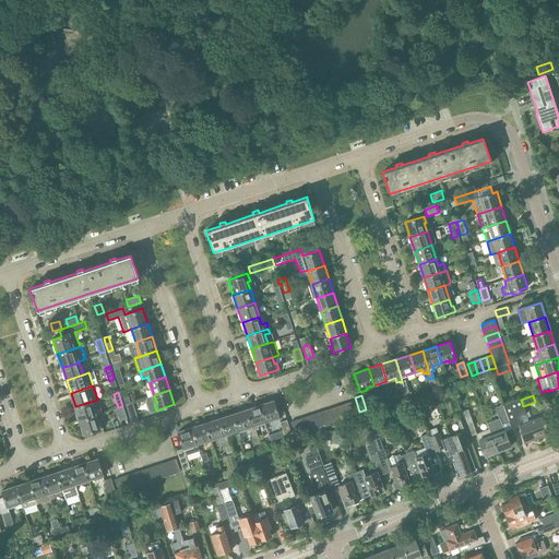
[(97,400),(75,406),(80,420),(96,415),(102,413),(97,400)]
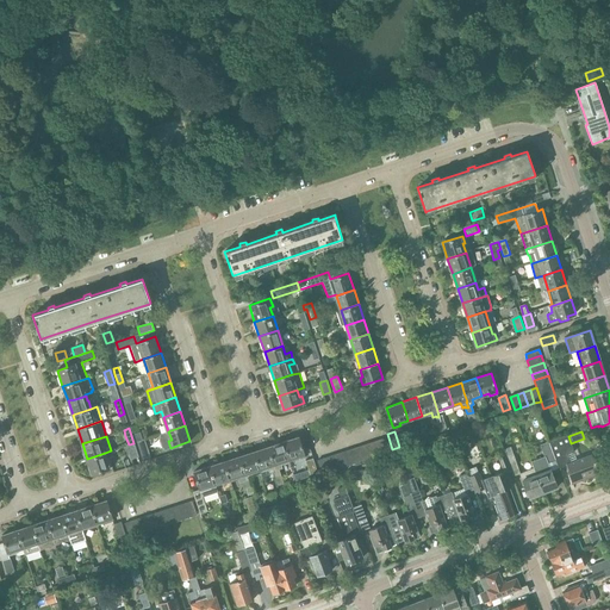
[(571,443),(568,436),(549,442),(555,460),(559,468),(566,465),(570,472),(567,473),(571,483),(598,472),(591,455),(577,460),(571,443)]
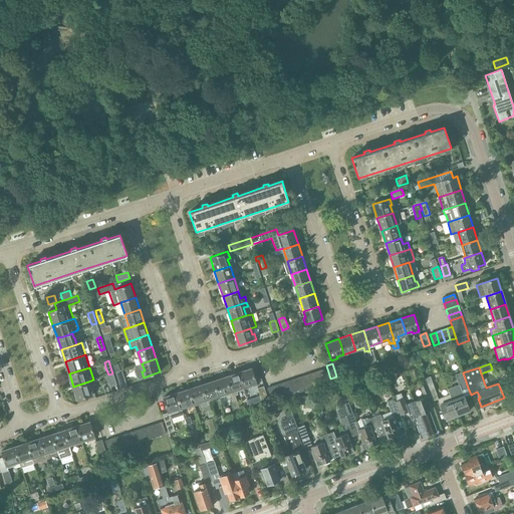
[(238,372),(243,388),(250,386),(250,388),(257,386),(251,368),(238,372)]
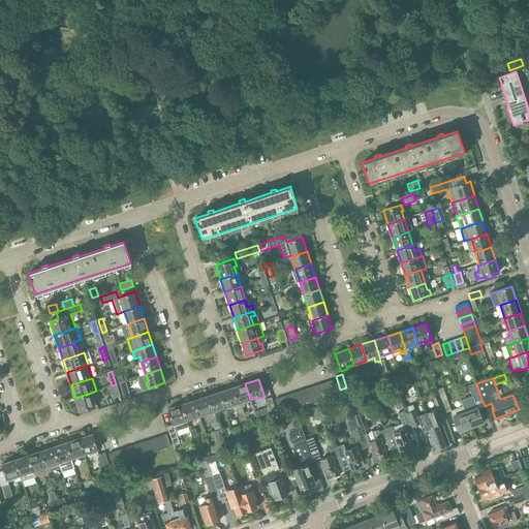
[(327,382),(331,394),(337,392),(333,380),(327,382)]
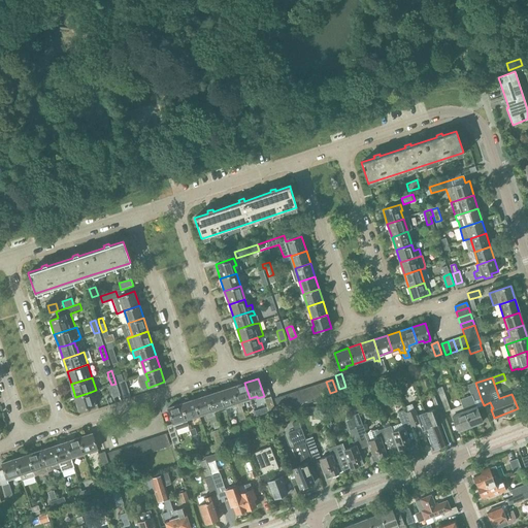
[(126,381),(124,381),(119,383),(123,394),(129,392),(126,381)]
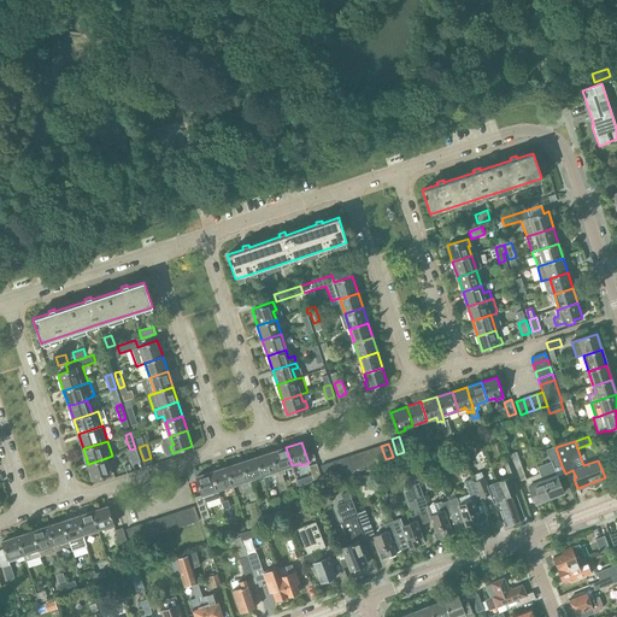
[(386,459),(381,446),(375,447),(380,462),(386,459)]
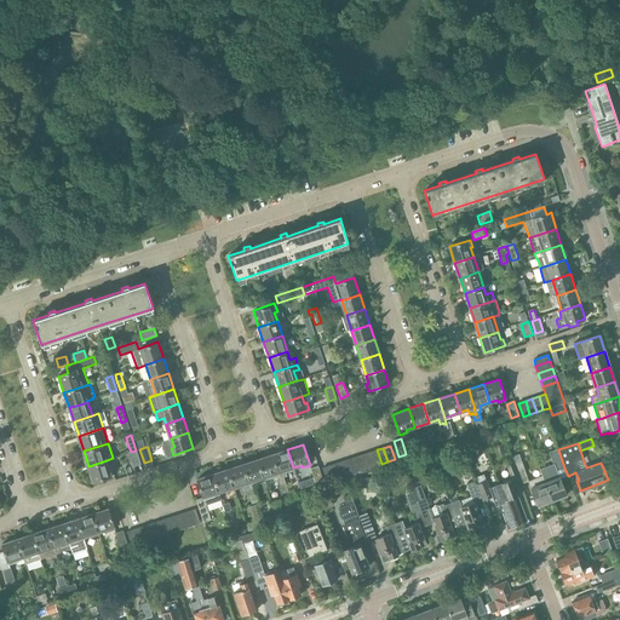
[(293,468),(287,449),(273,454),(280,478),(283,477),(287,476),(285,470),(293,468)]
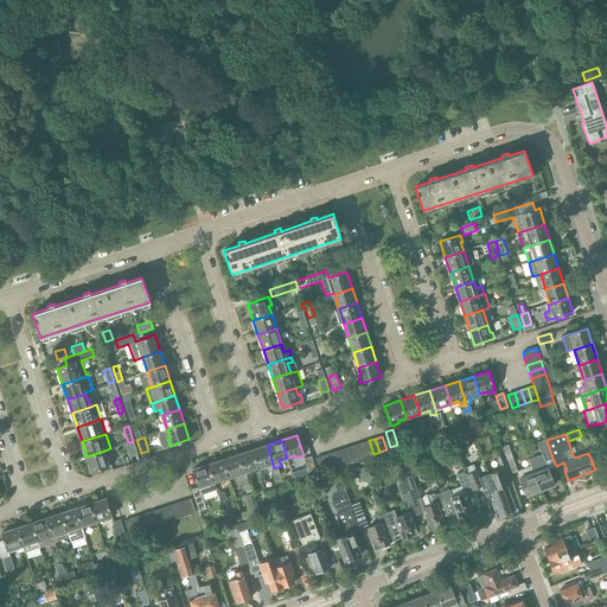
[(369,440),(362,442),(366,457),(374,454),(369,440)]
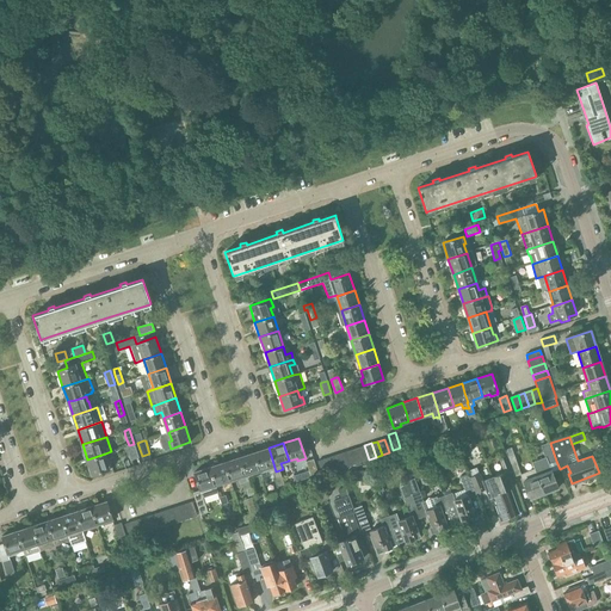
[(556,461),(550,443),(541,446),(545,460),(545,461),(543,460),(541,460),(536,462),(534,463),(532,466),(534,469),(543,494),(557,488),(548,464),(556,461)]
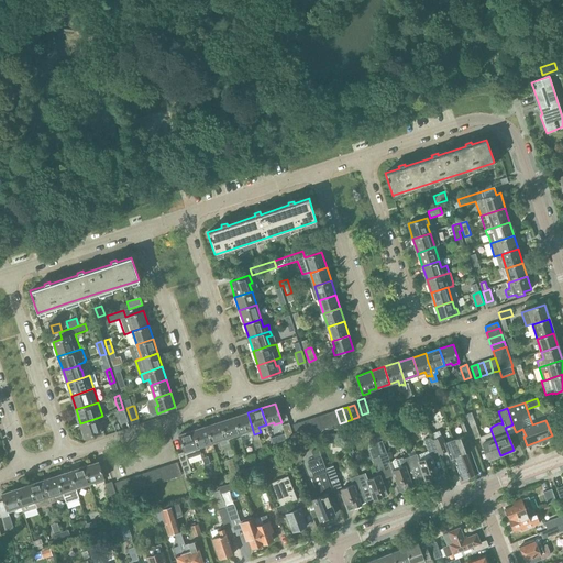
[(119,410),(117,411),(121,423),(128,421),(123,409),(119,410)]
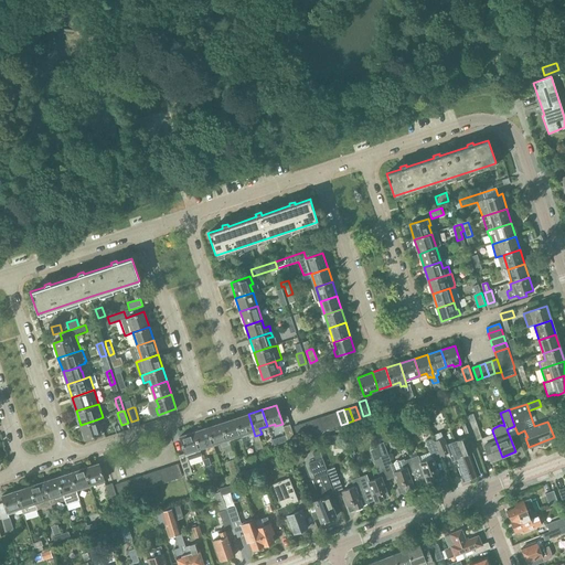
[(337,412),(331,414),(334,427),(341,425),(337,412)]
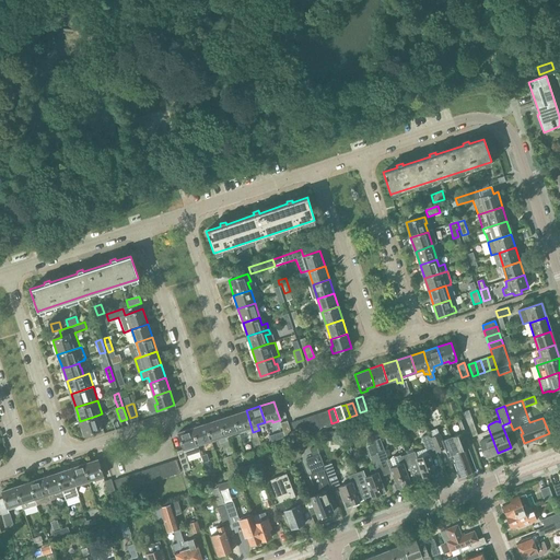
[(246,410),(232,415),(238,434),(246,431),(247,434),(251,433),(253,440),(258,438),(256,431),(253,432),(246,410)]
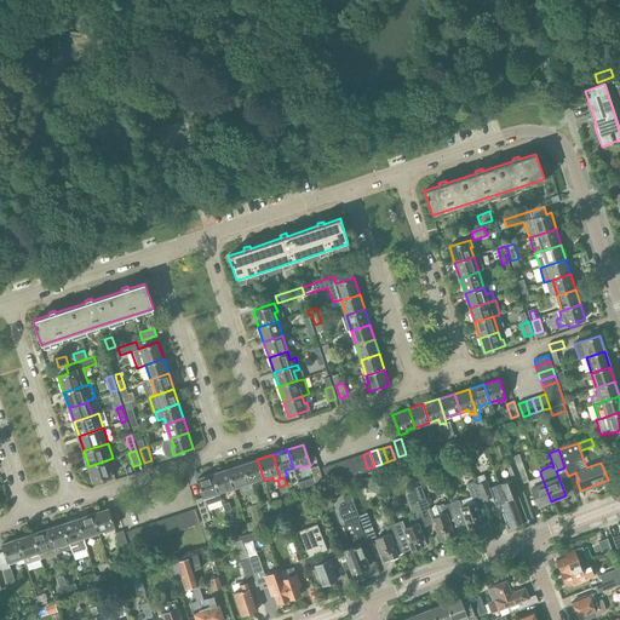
[(363,454),(356,457),(361,471),(367,469),(363,454)]
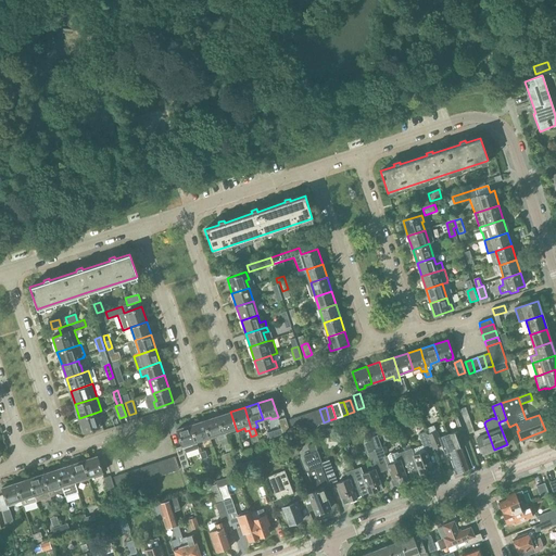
[(458,411),(460,415),(464,425),(467,433),(474,431),(466,408),(458,411)]
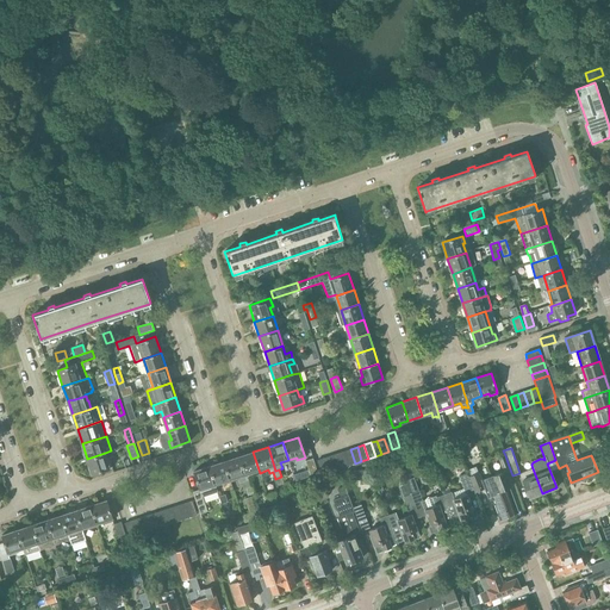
[(355,464),(350,449),(343,452),(348,465),(355,464)]
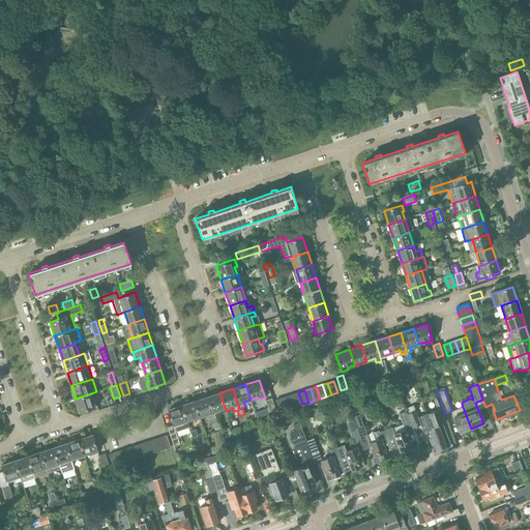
[(219,392),(207,396),(213,417),(216,416),(219,415),(218,413),(226,411),(219,392)]
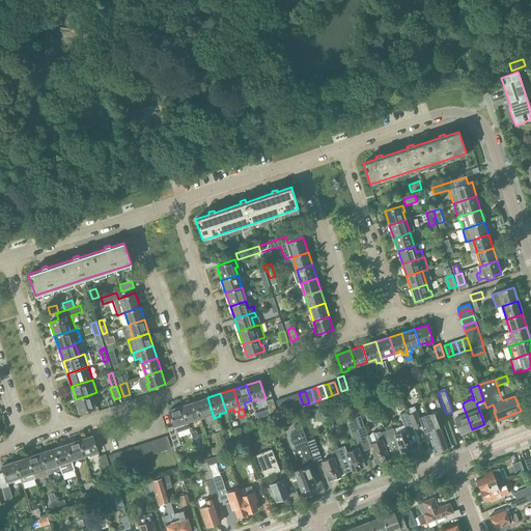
[(299,393),(294,395),(297,407),(303,404),(299,393)]
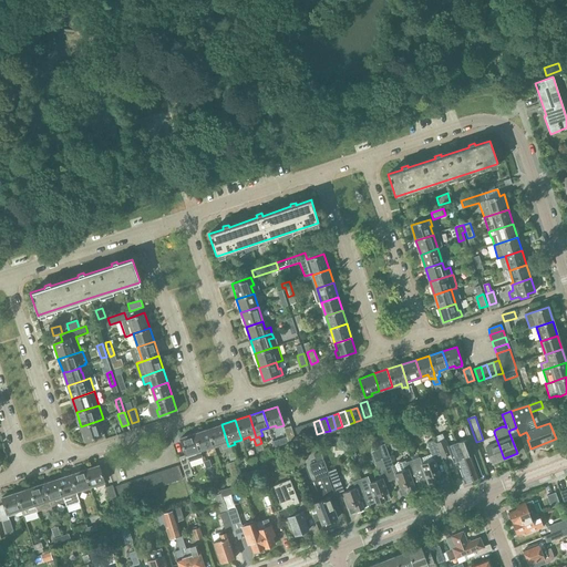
[(98,421),(81,426),(86,441),(104,434),(102,428),(100,429),(98,421)]
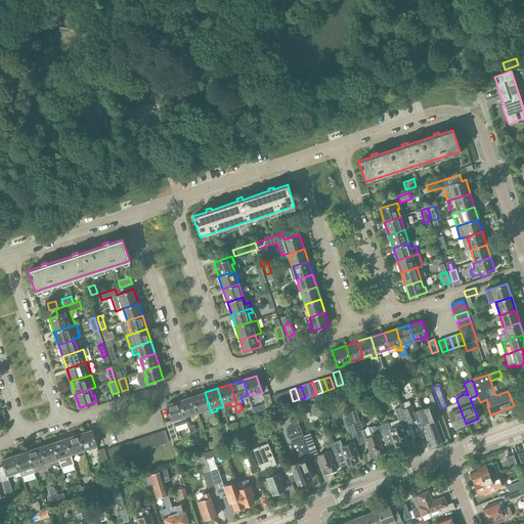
[(290,390),(284,391),(288,403),(293,401),(290,390)]
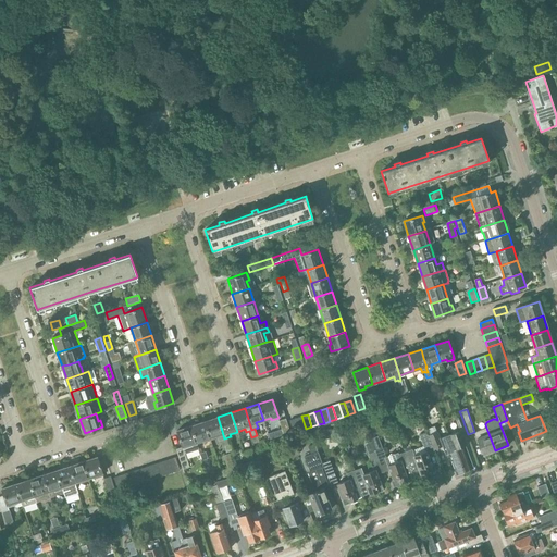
[(301,416),(295,418),(299,431),(306,429),(301,416)]
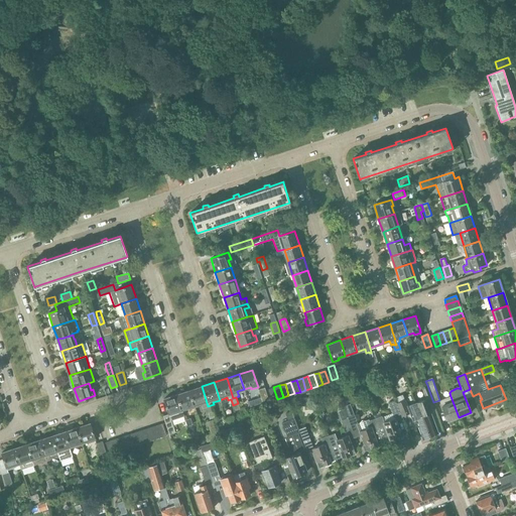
[(427,385),(421,387),(424,397),(430,394),(427,385)]
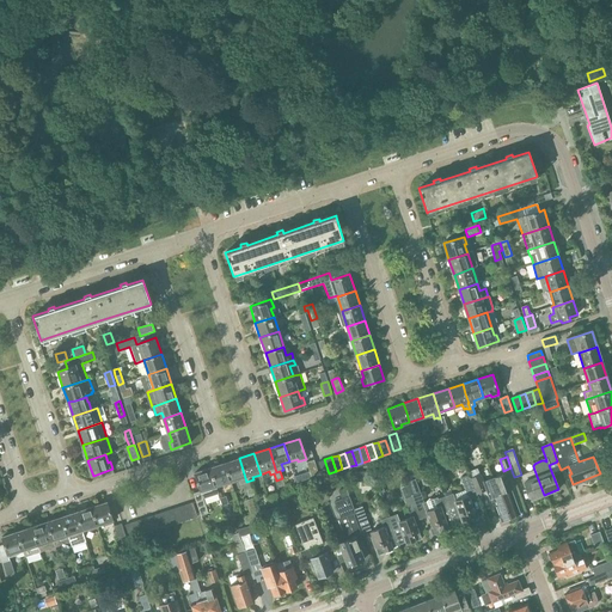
[(246,482),(239,458),(225,463),(231,481),(238,478),(240,484),(244,483),(246,482)]
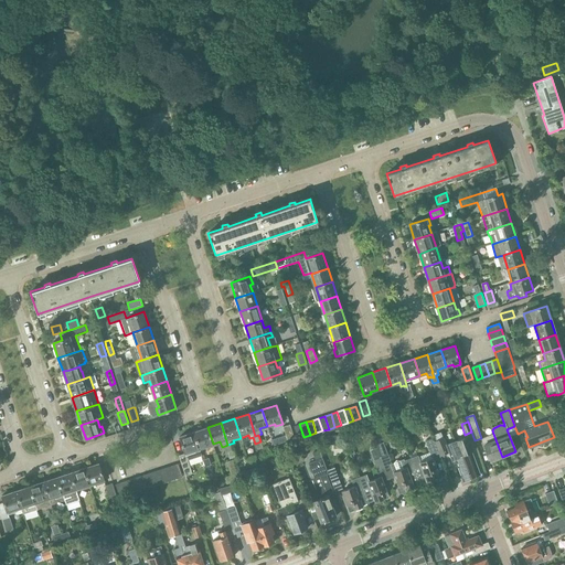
[(304,437),(299,424),(294,426),(298,439),(304,437)]
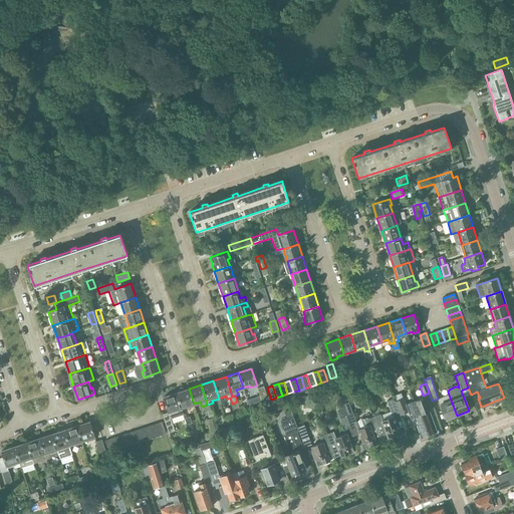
[(268,398),(264,387),(257,389),(261,400),(268,398)]
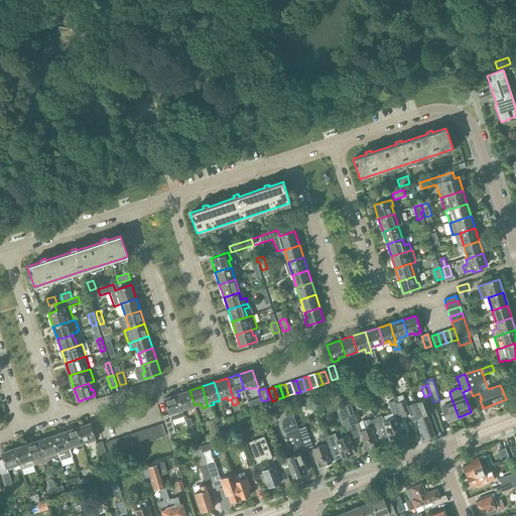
[(195,405),(189,390),(177,394),(181,409),(195,405)]
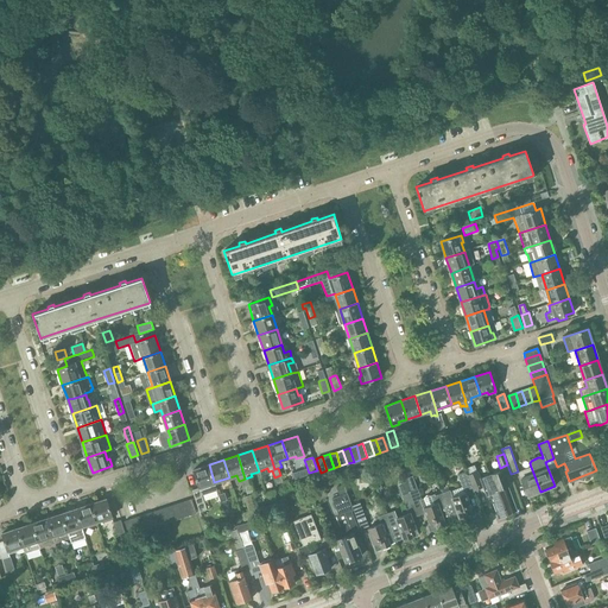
[(214,482),(209,464),(192,469),(198,488),(192,491),(198,510),(202,508),(202,511),(206,510),(201,495),(216,489),(214,482)]
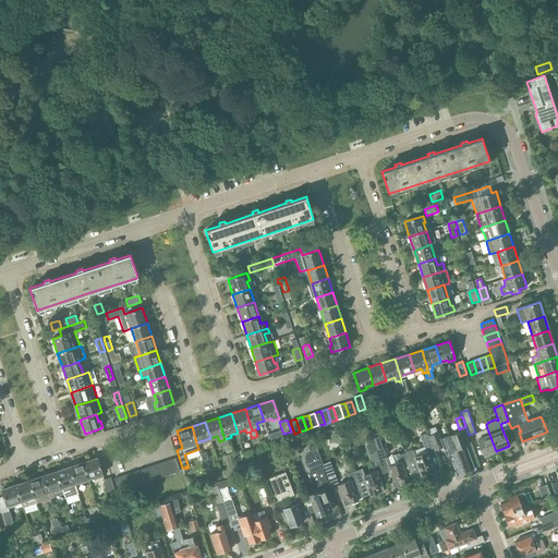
[(496,451),(487,428),(478,432),(480,435),(476,436),(484,457),(496,451)]
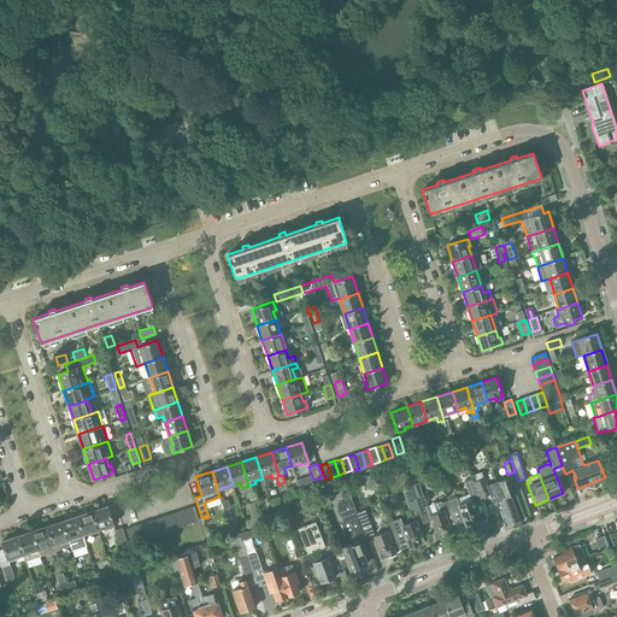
[(350,486),(363,486),(363,475),(350,475),(350,486)]
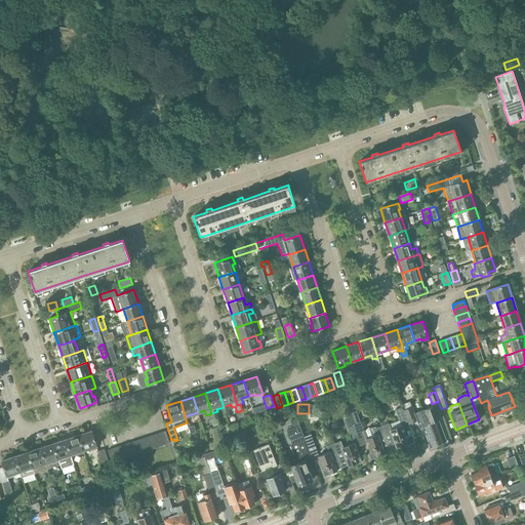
[(403,410),(408,422),(416,419),(417,419),(415,413),(412,406),(403,410)]
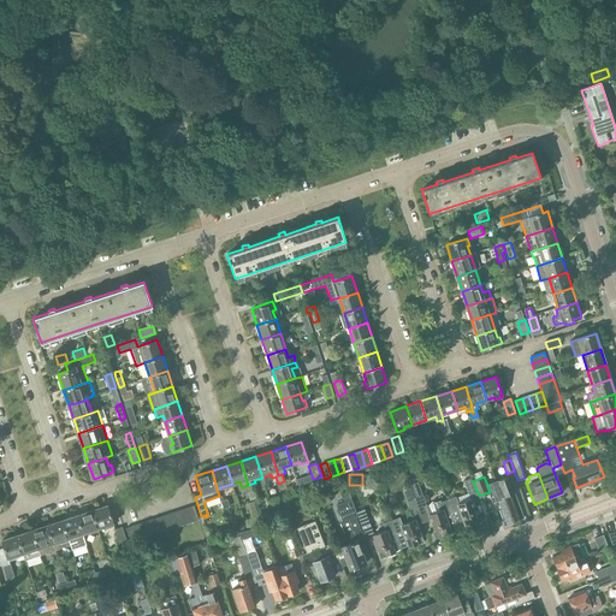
[(496,481),(513,522),(521,519),(516,509),(520,507),(509,477),(505,478),(496,481)]
